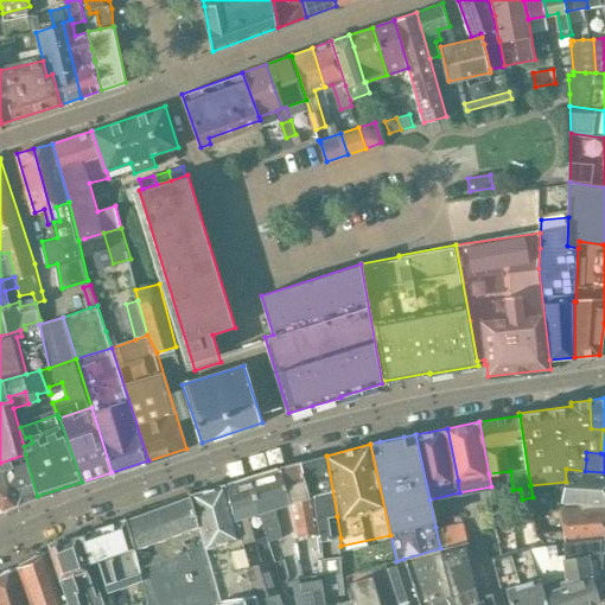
[(0,505),(4,508),(37,496),(25,454),(0,463),(0,505)]
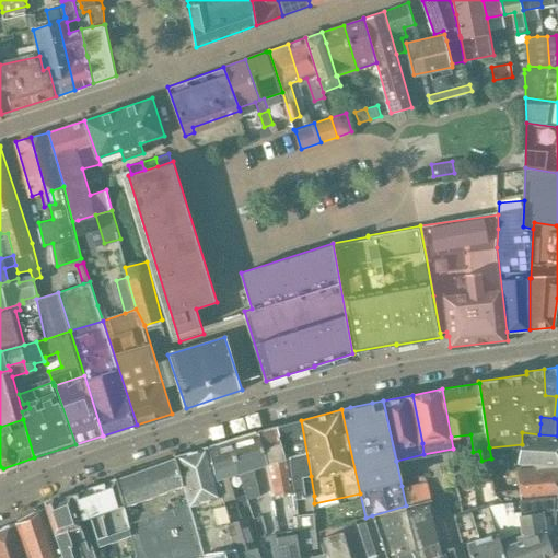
[(315,514),(314,503),(314,496),(311,476),(301,420),(278,426),(283,460),(289,458),(295,516),(299,514),(302,549),(318,546),(315,514)]
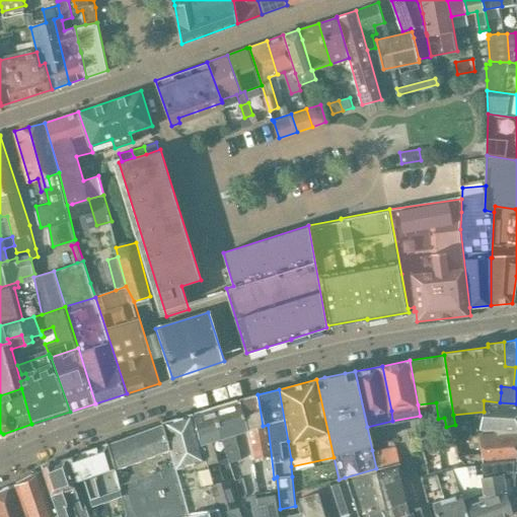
[(252,497),(260,495),(275,492),(274,478),(268,425),(263,426),(257,394),(240,398),(252,497)]
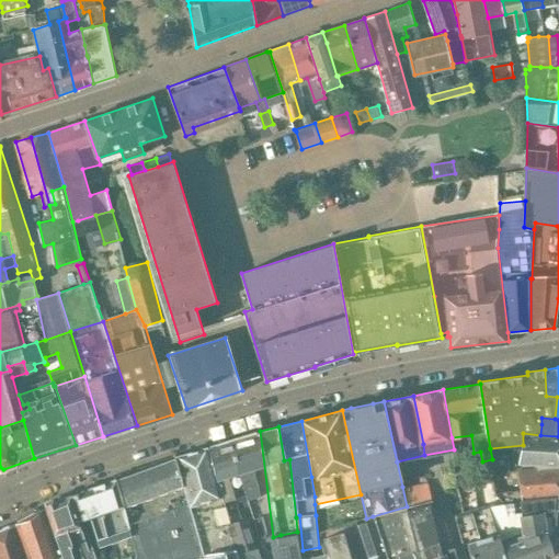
[(276,558),(272,542),(281,538),(281,535),(273,537),(260,431),(230,441),(238,474),(244,491),(248,499),(263,558),(276,558)]
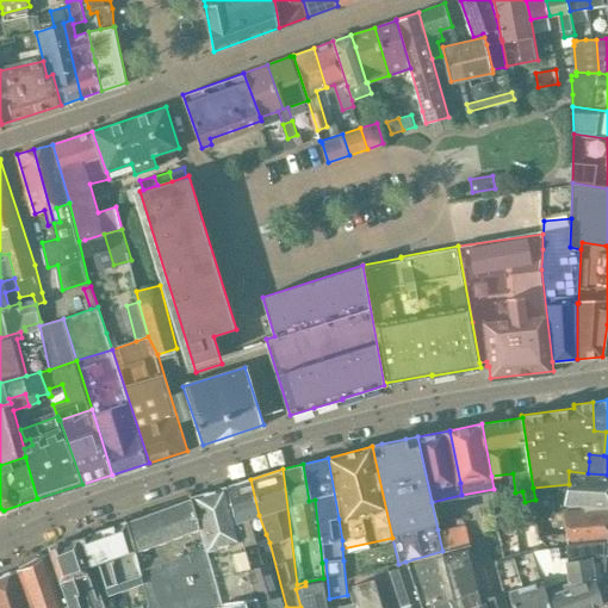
[(569,471),(569,484),(566,506),(583,508),(582,512),(607,509),(607,475),(588,473),(569,471)]
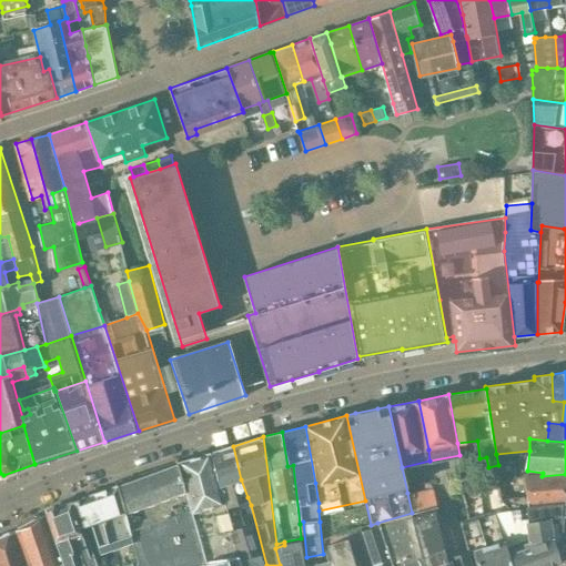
[(233,446),(212,453),(223,504),(233,552),(235,565),(264,565),(253,524),(248,506),(251,505),(248,497),(241,479),(233,446)]
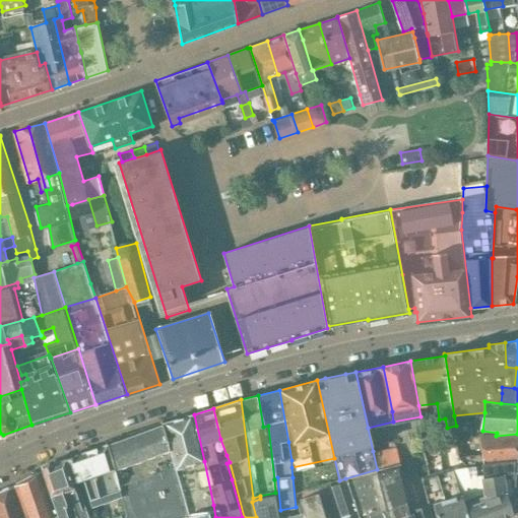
[(181,494),(184,511),(185,514),(213,505),(204,461),(194,414),(192,414),(164,424),(175,466),(181,494)]
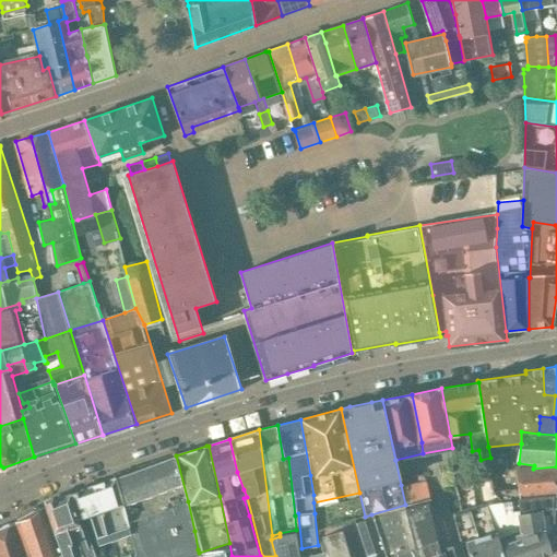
[(116,477),(123,499),(133,525),(129,526),(134,546),(137,556),(199,556),(199,555),(199,553),(198,549),(194,531),(188,501),(176,455),(116,477)]
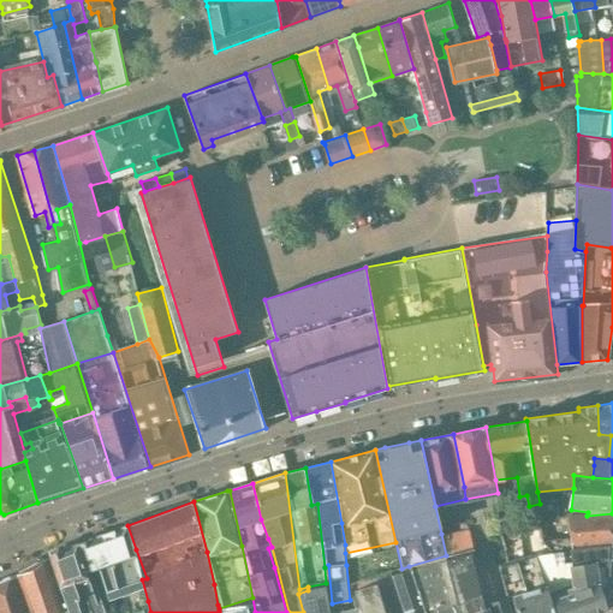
[(612,513),(587,516),(569,518),(571,536),(545,540),(547,554),(565,552),(572,551),(612,546),(612,513)]
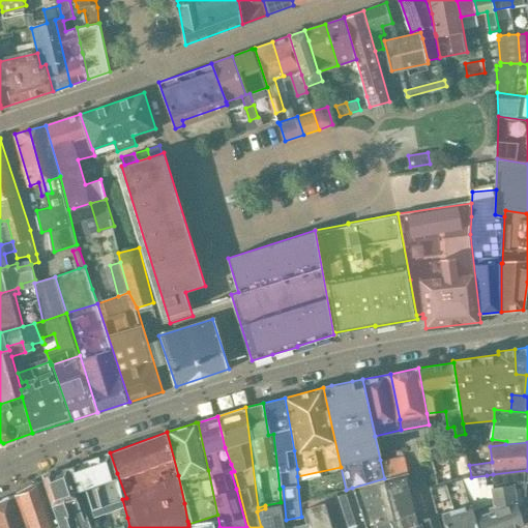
[(108,453),(82,462),(88,484),(104,525),(127,518),(122,499),(126,498),(117,473),(110,452),(108,453)]
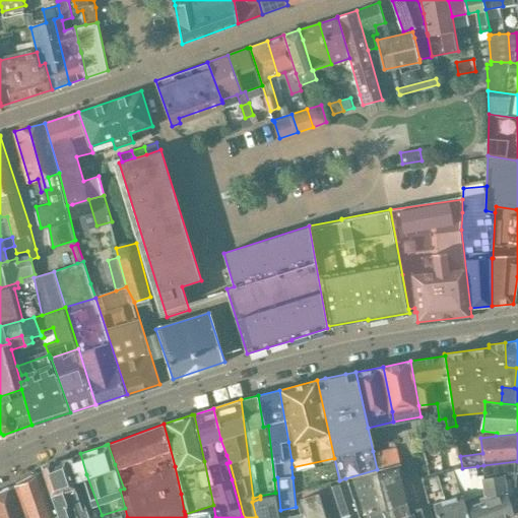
[(377,469),(401,464),(397,446),(373,451),(377,469)]
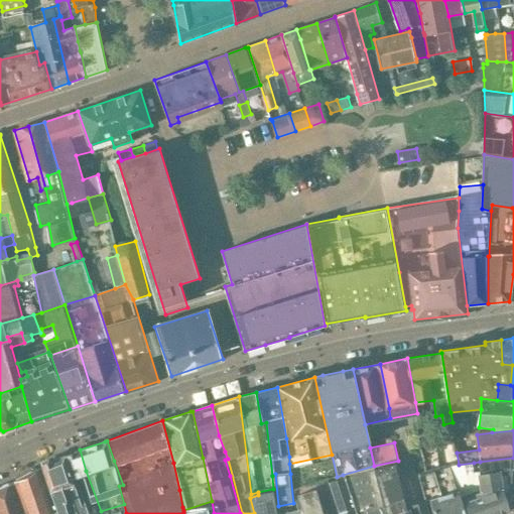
[(86,471),(80,450),(77,451),(77,452),(66,456),(74,476),(80,493),(87,513),(126,513),(124,504),(101,511),(86,471)]
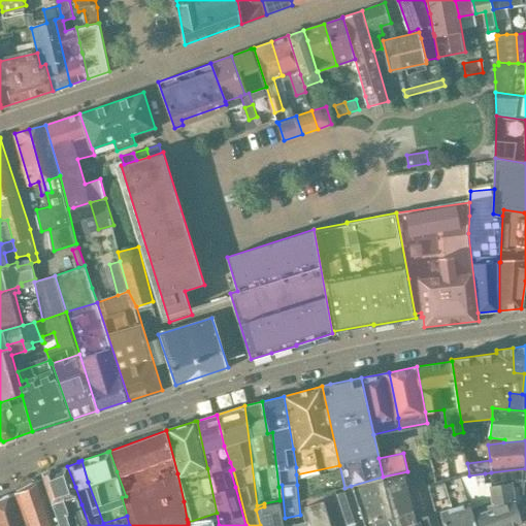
[(89,525),(81,504),(75,487),(67,466),(43,475),(44,478),(64,524),(61,525),(60,525),(89,525)]
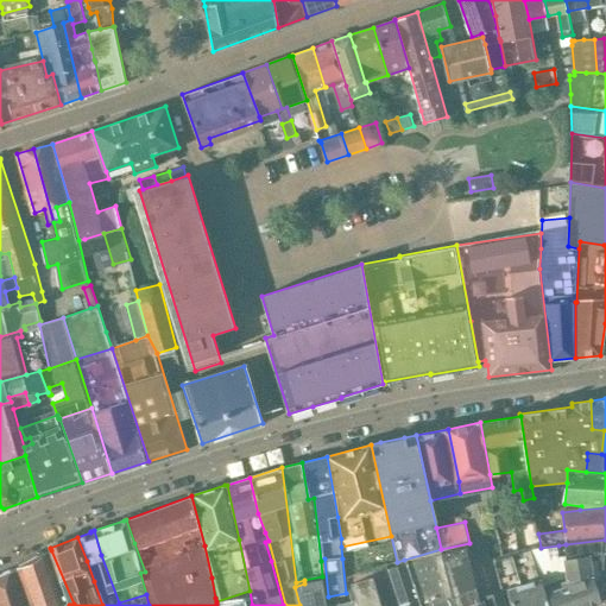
[(575,559),(605,554),(605,553),(605,540),(566,544),(559,545),(560,551),(567,551),(567,560),(575,559)]
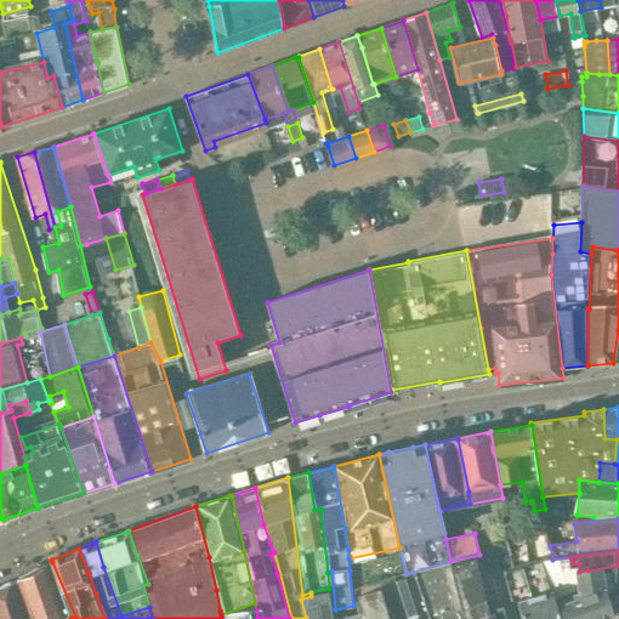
[(494,618),(490,609),(488,602),(480,555),(450,561),(413,572),(427,611),(430,618),(444,618),(459,614),(461,618),(494,618)]
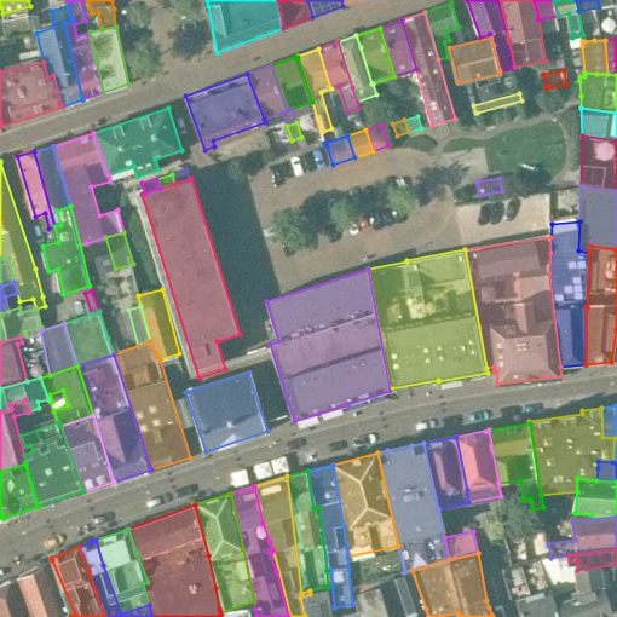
[(613,610),(616,564),(586,569),(577,570),(577,561),(570,561),(569,555),(551,558),(541,559),(558,616),(600,616),(613,612),(613,610)]
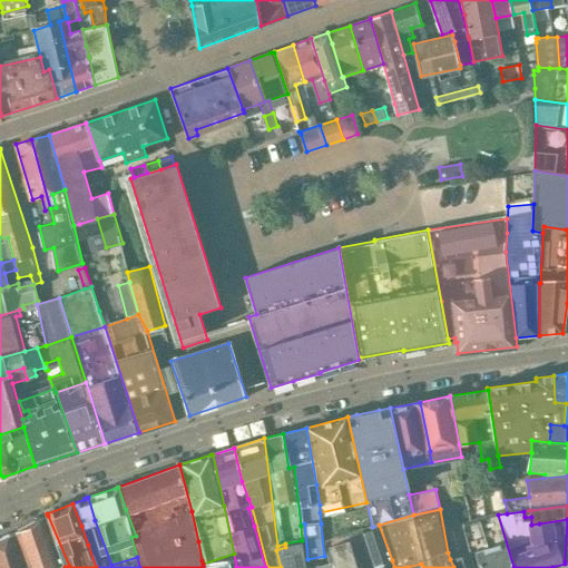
[(513,567),(498,515),(471,521),(463,524),(471,552),(477,551),(480,567),(513,567)]
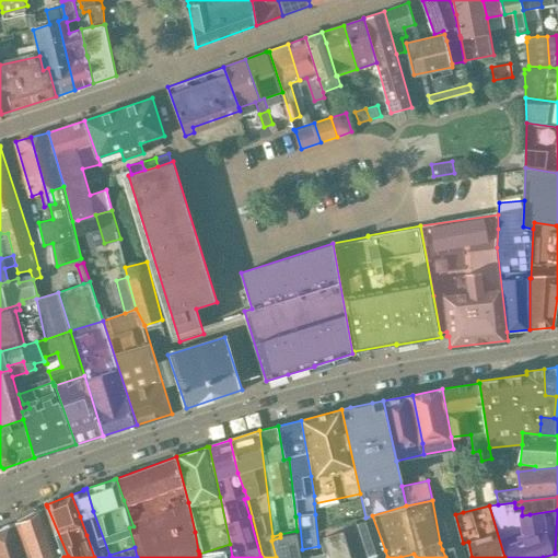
[(33,542),(36,549),(39,557),(60,548),(43,508),(13,523),(23,544),(33,542)]
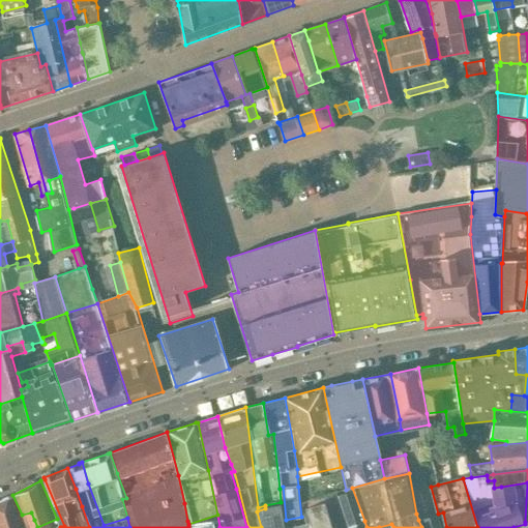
[(352,488),(346,490),(335,493),(348,527),(367,527),(364,521),(352,488)]
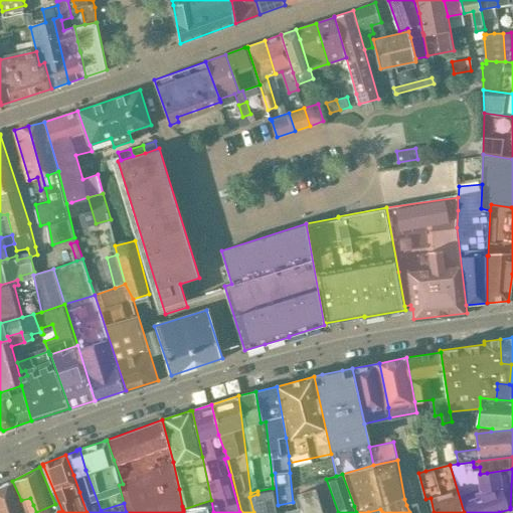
[(21,500),(12,481),(0,486),(0,512),(16,512),(33,505),(30,498),(21,500)]
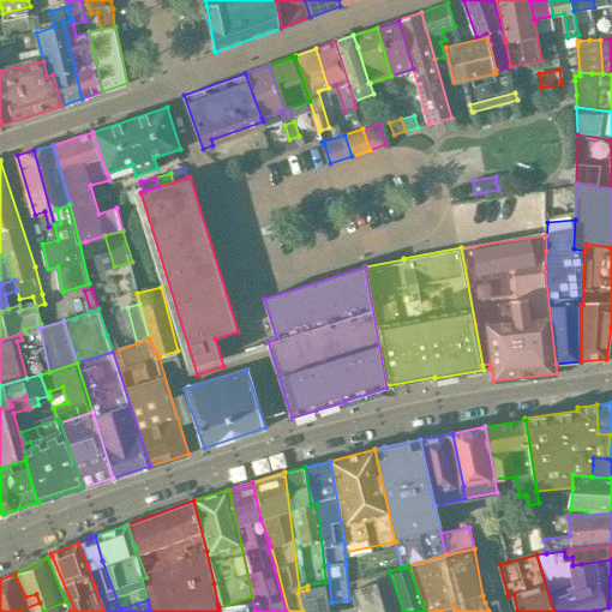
[(307,586),(307,589),(298,593),(303,611),(330,611),(325,582),(307,586)]
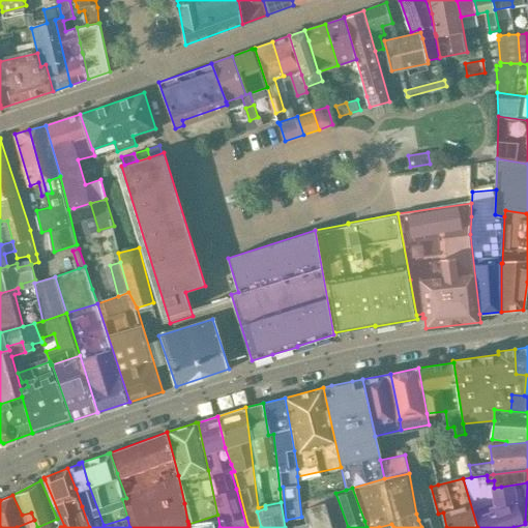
[(332,527),(325,502),(303,509),(309,524),(310,527),(332,527)]
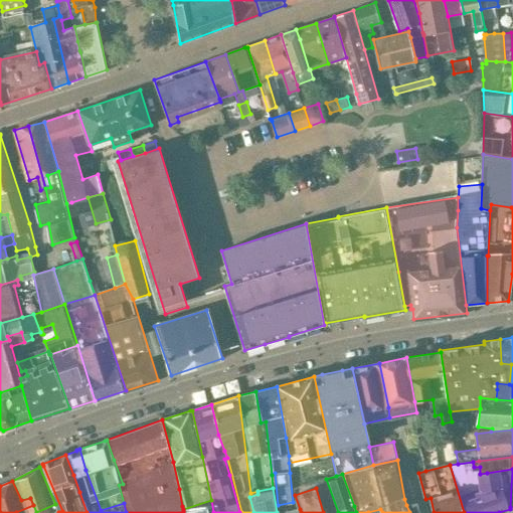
[(324,512),(330,511),(325,497),(319,499),(324,512)]
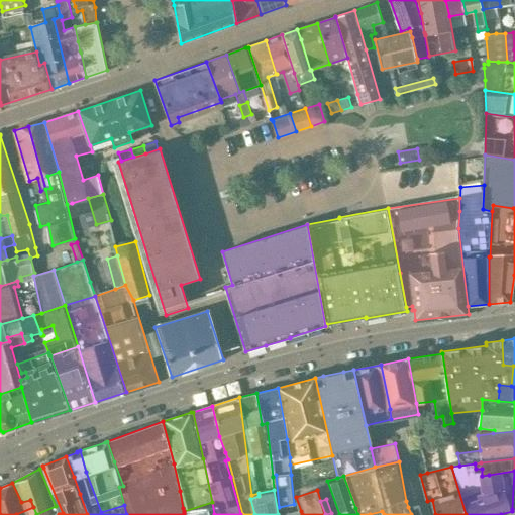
[(408,507),(411,514),(431,514),(427,501),(408,507)]
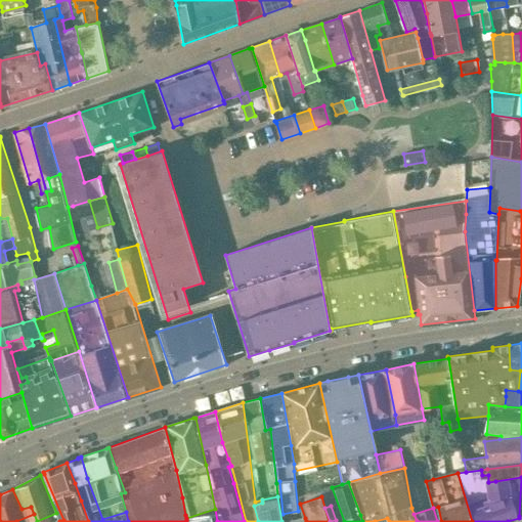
[(186,518),(186,520),(186,521),(217,521),(215,509),(186,518)]
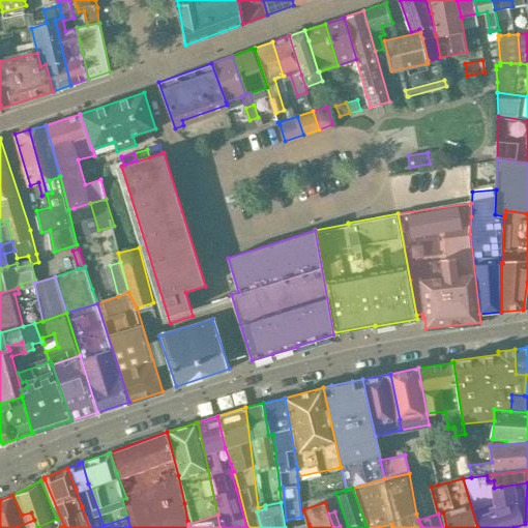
[(60,527),(61,527),(57,519),(37,527),(34,520),(17,527),(60,527)]
